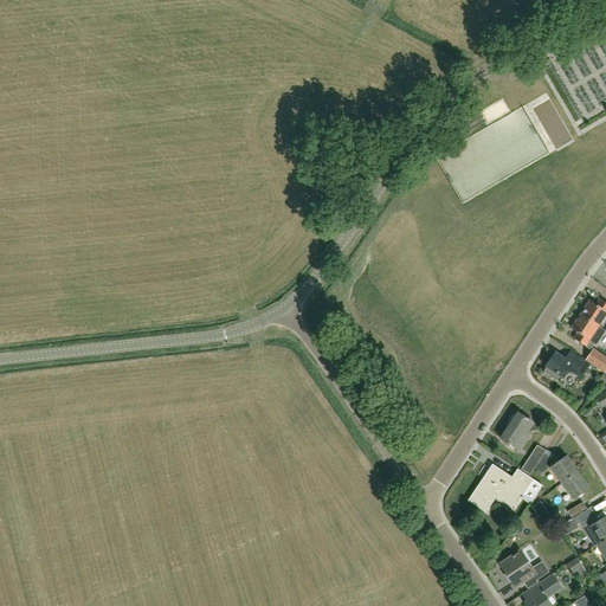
[(603,329),(605,322),(605,303),(600,300),(597,305),(590,301),(580,315),(603,329)]
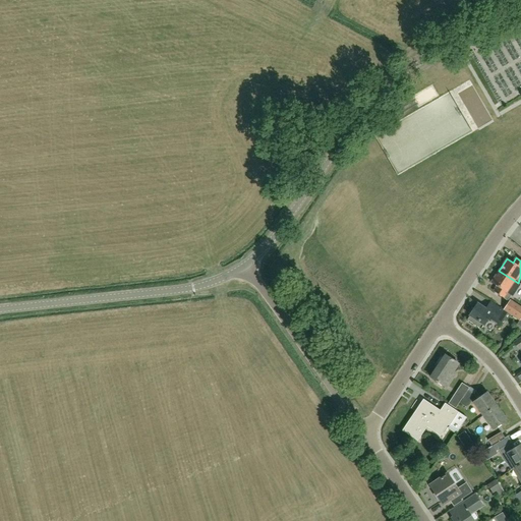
[(518,283),(499,271),(490,283),(497,287),(494,291),(507,300),(511,296),(512,297),(520,284),(518,283)]
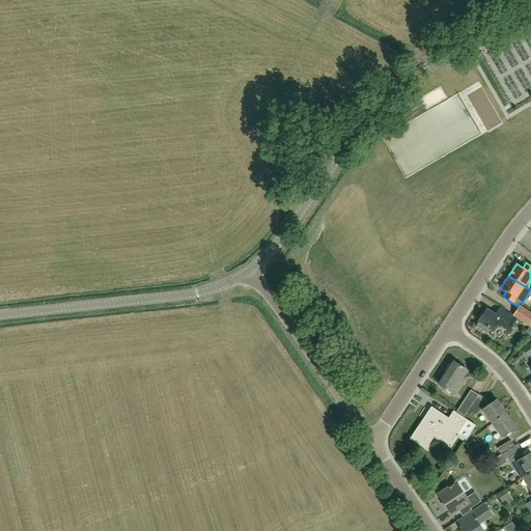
[(530,328),(530,325),(530,312),(520,306),(513,316),(530,328)]
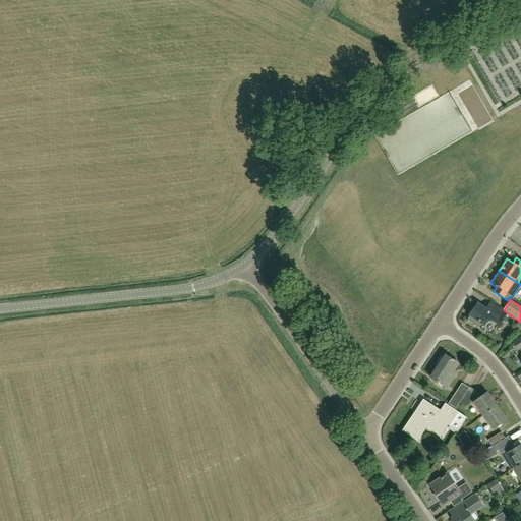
[(499,326),(507,313),(490,302),(486,309),(477,303),(469,314),(469,315),(467,320),(481,329),(487,320),(499,326)]
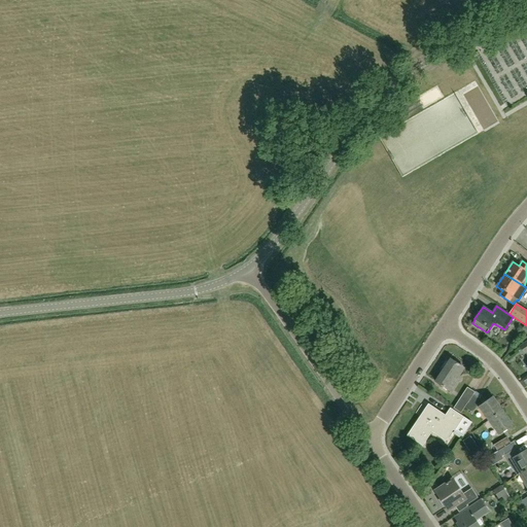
[(456,380),(464,367),(450,358),(435,381),(451,390),(458,381),(456,380)]
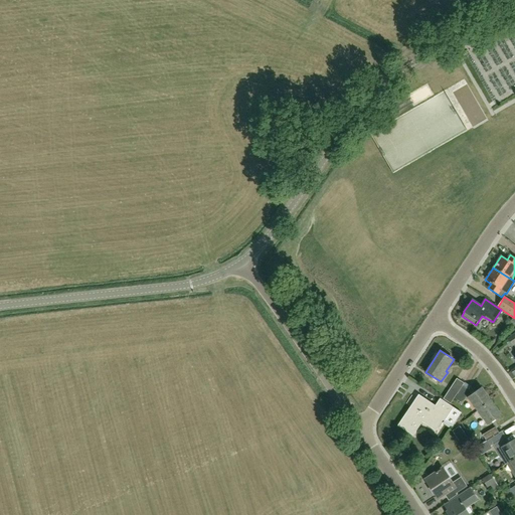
[(444,399),(451,403),(465,383),(458,379),(444,399)]
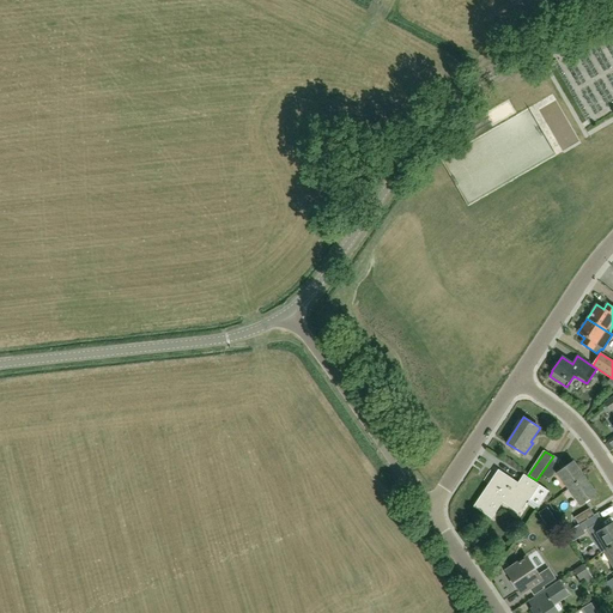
[(548,478),(559,463),(552,459),(541,473),(548,478)]
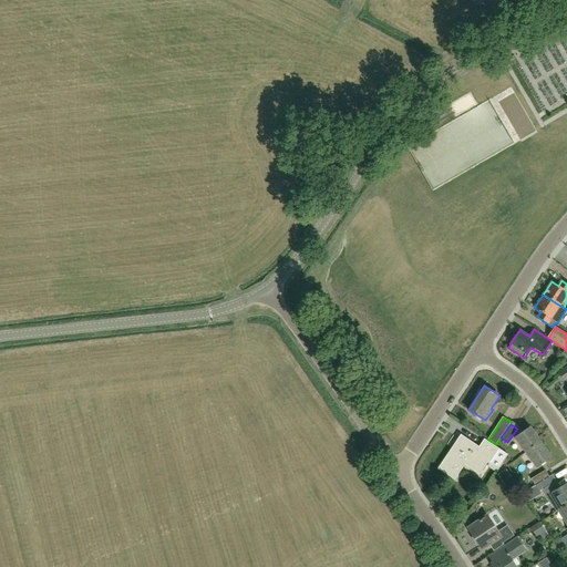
[(527,452),(542,442),(532,428),(517,437),(527,452)]
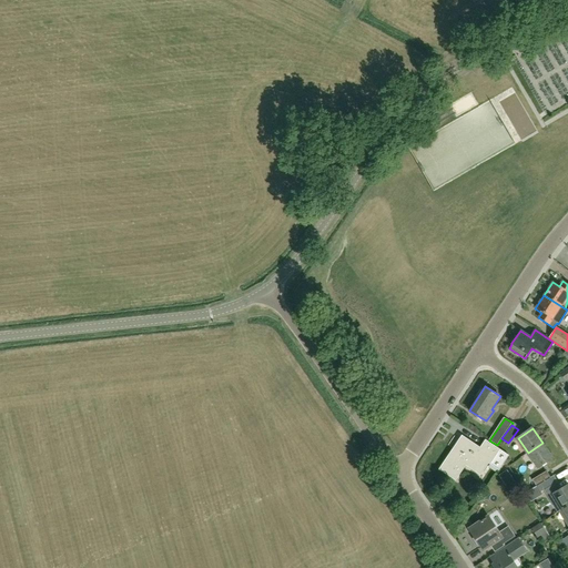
[(488,463),(490,464),(498,469),(508,455),(485,439),(479,447),(462,435),(439,468),(456,479),(466,465),(480,475),(488,463)]
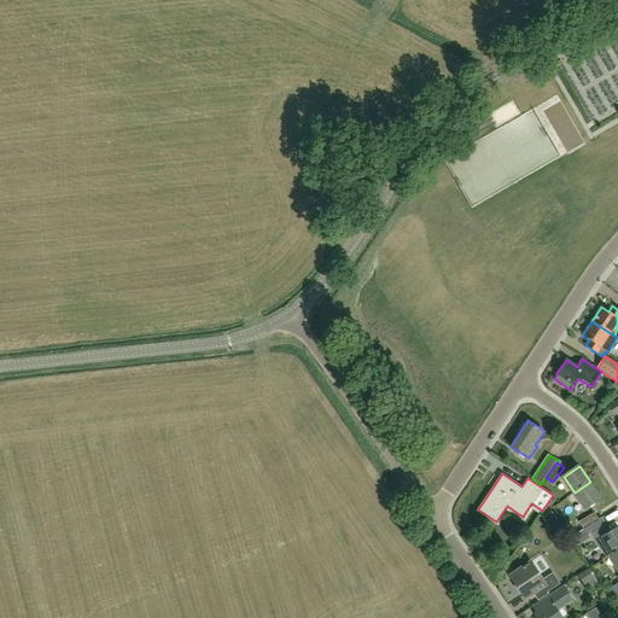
[(601,497),(590,482),(575,493),(586,508),(601,497)]
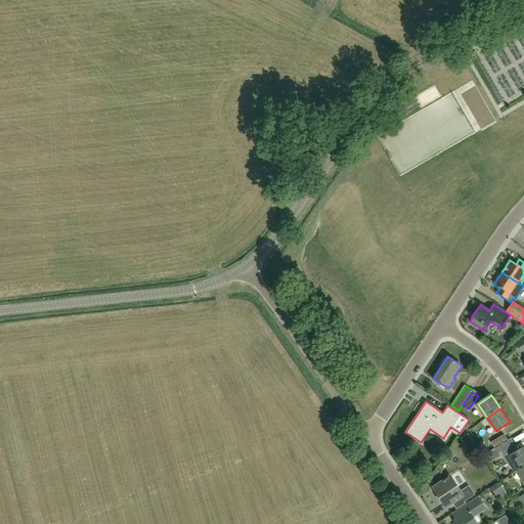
[(472,452),(479,448),(470,434),(463,439),(472,452)]
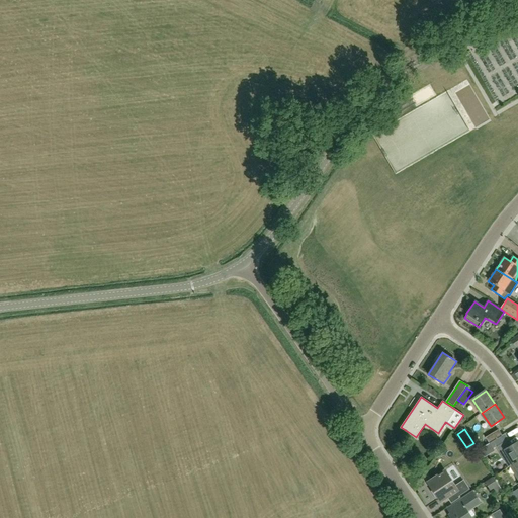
[(507,442),(500,431),(487,439),(494,450),(507,442)]
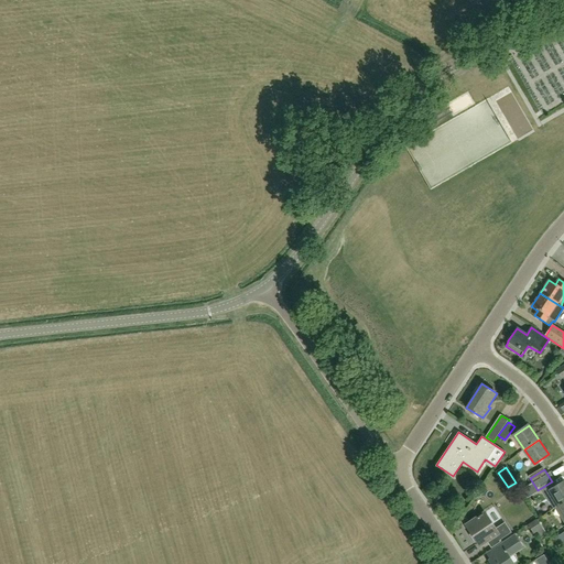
[(560,505),(563,501),(563,481),(555,487),(552,483),(543,488),(554,508),(555,508),(556,507),(560,505)]
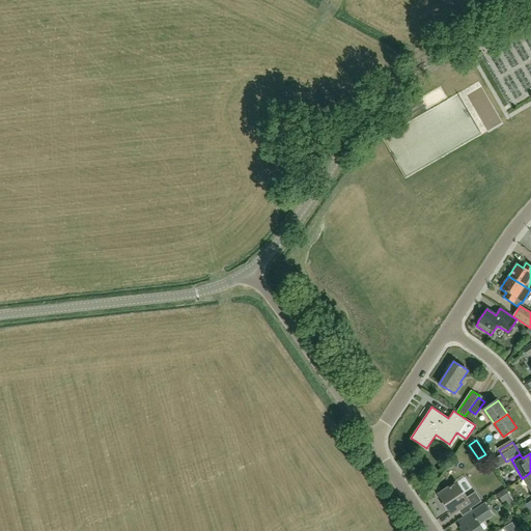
[(471,508),(482,501),(476,492),(467,497),(457,483),(439,495),(451,513),(468,503),(471,508)]
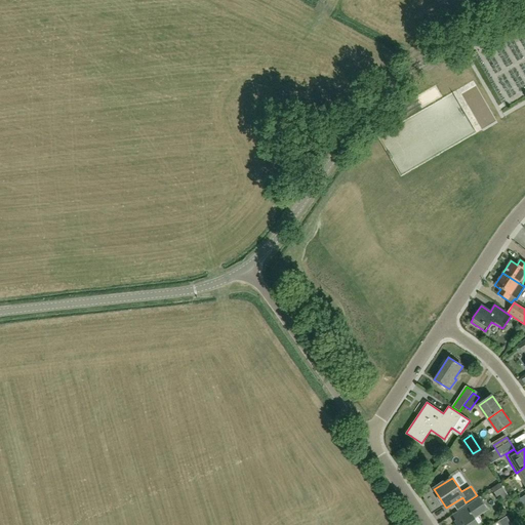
[(503,500),(508,496),(499,483),(491,488),(497,497),(500,495),(503,500)]
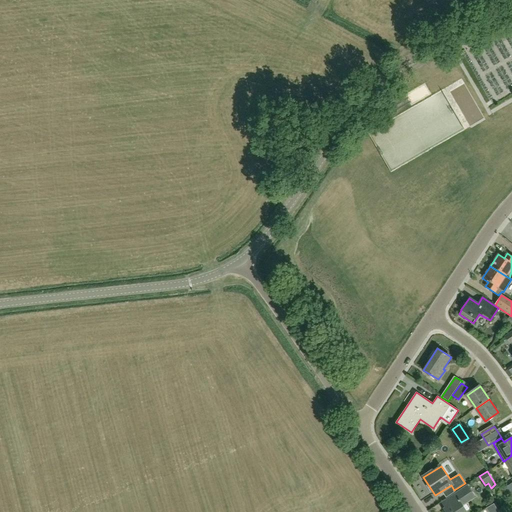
[(467,486),(453,496),(442,503),(446,508),(445,508),(446,511),(466,511),(467,511),(462,504),(473,496),(467,486)]
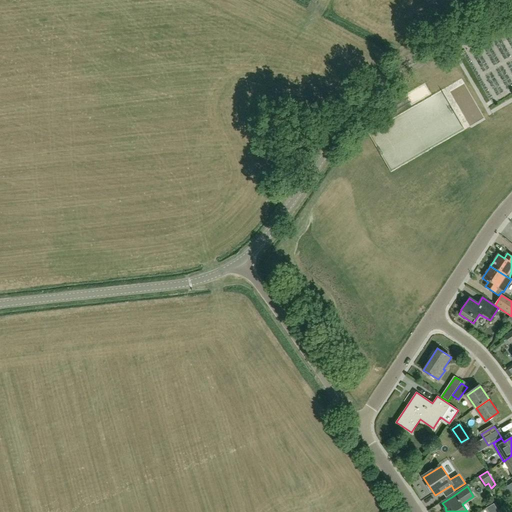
[(486,506),(489,511),(498,511),(499,509),(495,502),(493,503),(492,502),(486,506)]
